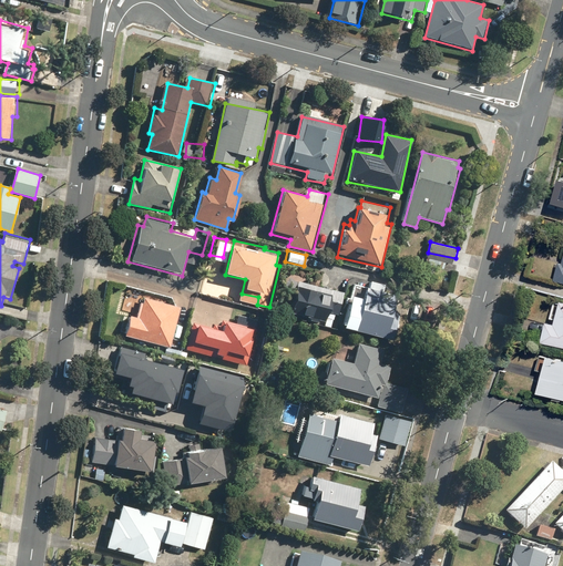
[(328,312),(325,326),(334,328),(337,315),(339,315),(345,294),(347,295),(351,281),(356,283),(358,274),(331,267),(329,275),(324,273),(320,286),(313,284),(314,278),(294,274),(284,315),(293,317),(295,308),(303,309),(300,316),(310,318),(313,308),(328,312)]
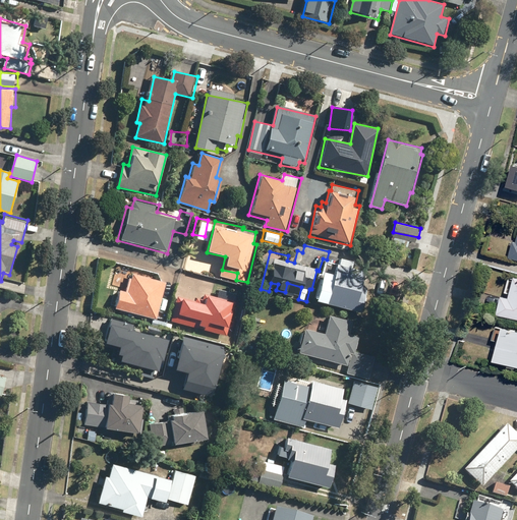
[(334,275),(324,273),(317,302),(362,312),(374,266),(341,258),(340,265),(336,265),(334,275)]
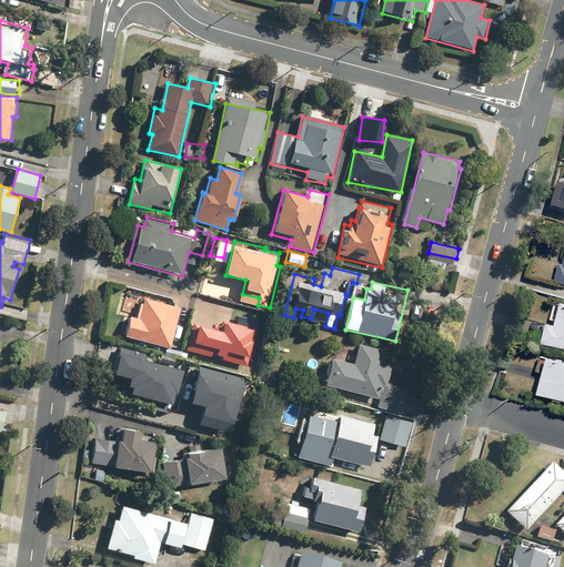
[(126,338),(171,351),(175,333),(185,336),(191,316),(181,314),(183,309),(143,297),(138,317),(131,315),(126,338)]
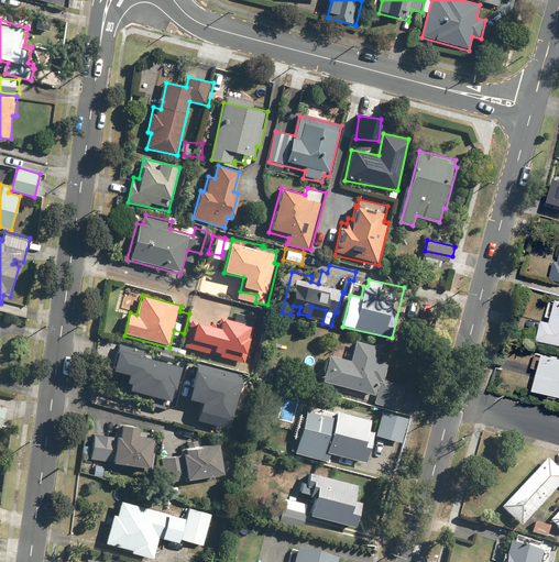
[(254,323),(256,316),(242,312),(240,321),(232,319),(234,310),(198,300),(185,349),(248,365),(259,324),(254,323)]
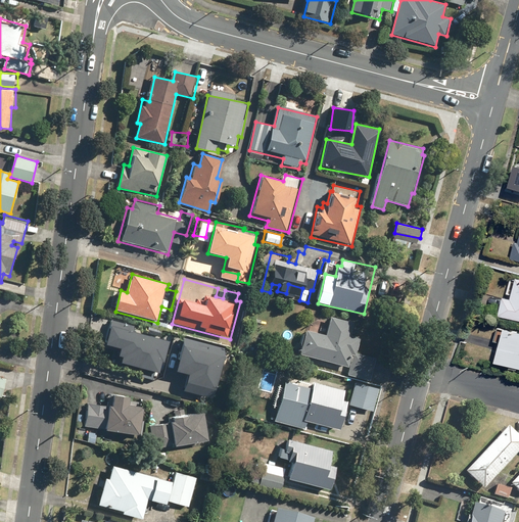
[(518,290),(516,298),(508,296),(504,316),(518,320),(518,290)]
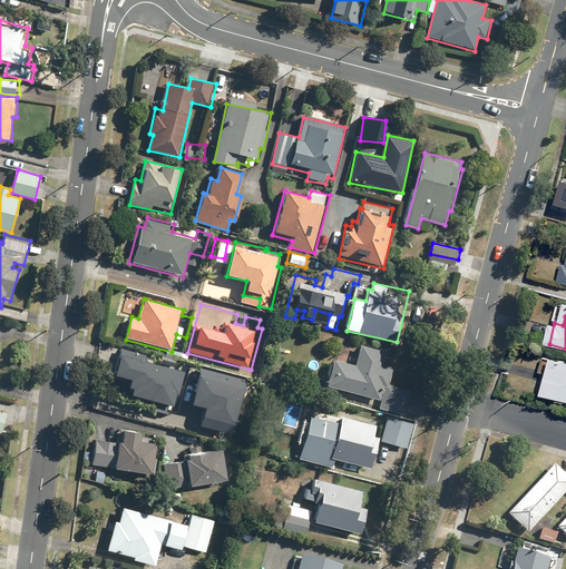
[(327,386),(381,400),(380,408),(407,414),(412,390),(389,384),(394,365),(390,364),(393,353),(360,345),(355,365),(332,360),(327,386)]
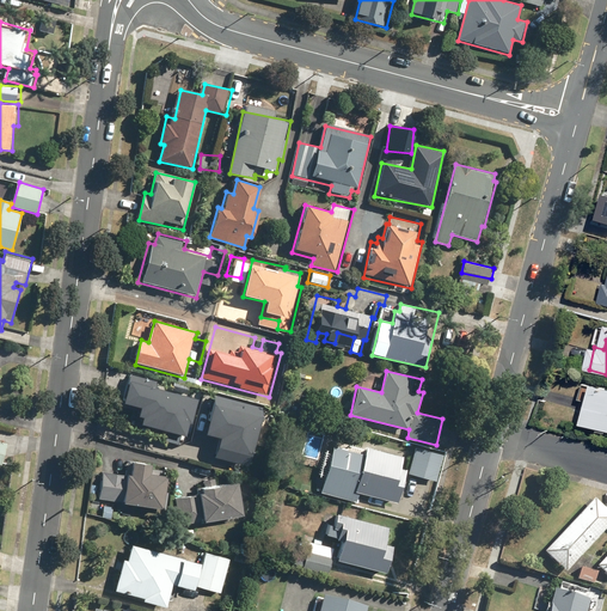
[(130,373),(122,405),(136,410),(134,417),(139,420),(136,426),(184,439),(195,401),(155,390),(158,380),(130,373)]
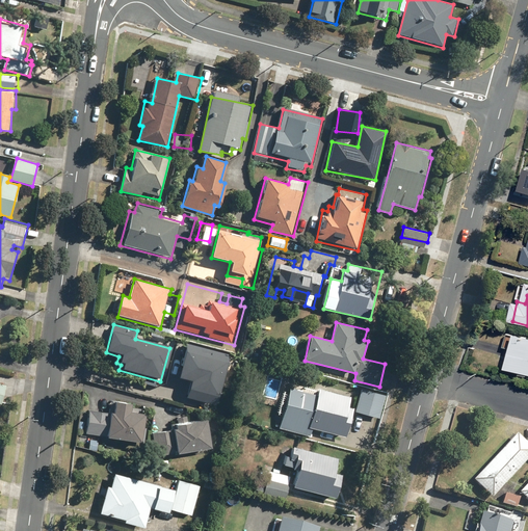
[(508,369),(527,373),(527,336),(517,334),(508,369)]
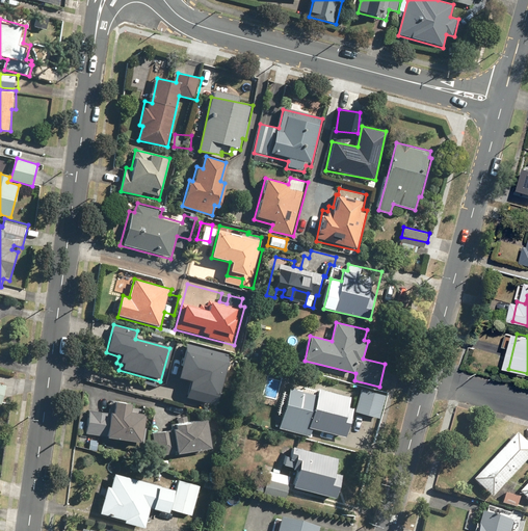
[(229,353),(187,343),(176,387),(217,398),(229,353)]
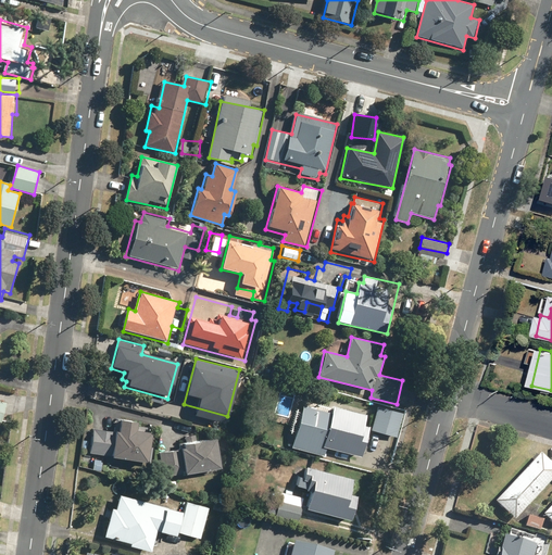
[(289,448),(327,457),(328,450),(363,458),(374,416),(302,398),(289,448)]
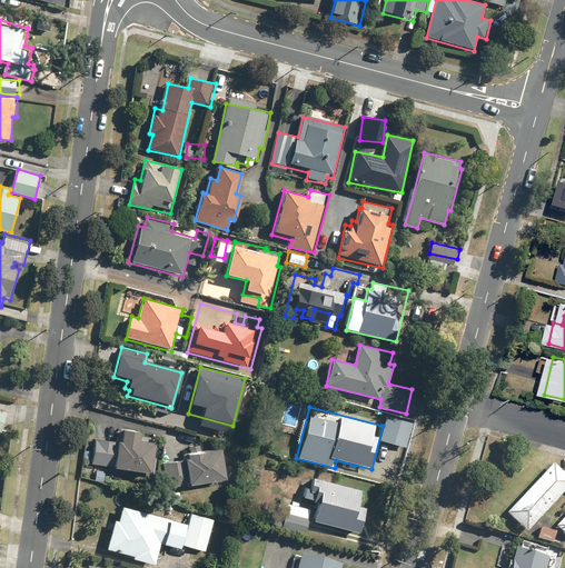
[(10,412),(0,409),(0,431),(5,432),(10,412)]
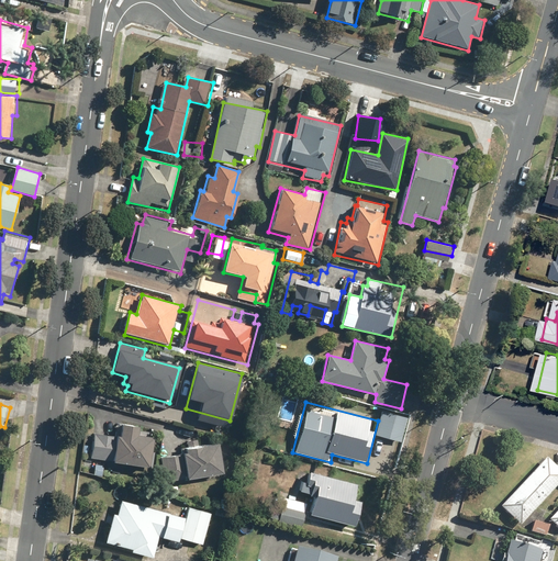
[(410,417),(382,412),(377,437),(404,444),(410,417)]
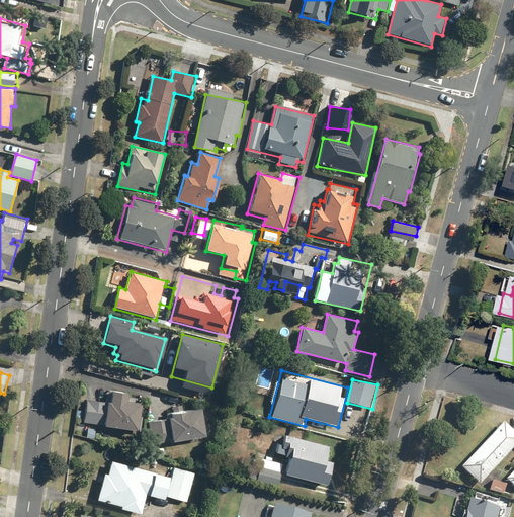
[(102,425),(102,428),(144,432),(145,417),(139,417),(141,398),(127,397),(127,392),(110,391),(109,402),(86,400),(85,409),(79,409),(78,416),(85,417),(84,423),(102,425)]
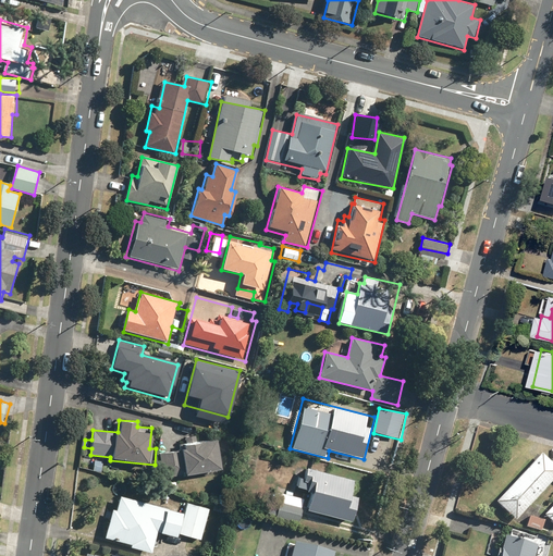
[(199,434),(183,437),(184,446),(160,451),(164,479),(183,476),(184,478),(222,472),(217,437),(200,441),(199,434)]
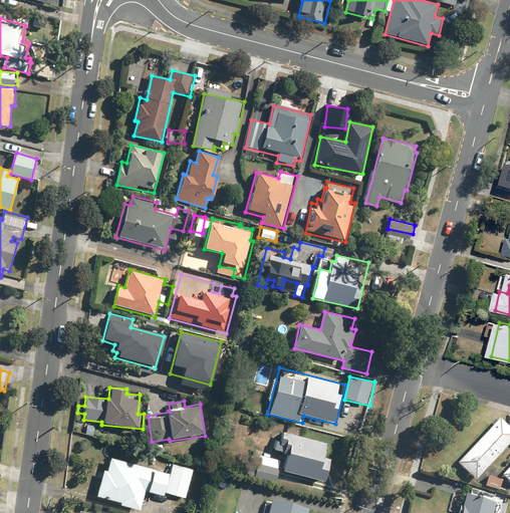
[(459,463),(477,479),(509,443),(509,425),(501,418),(459,463)]
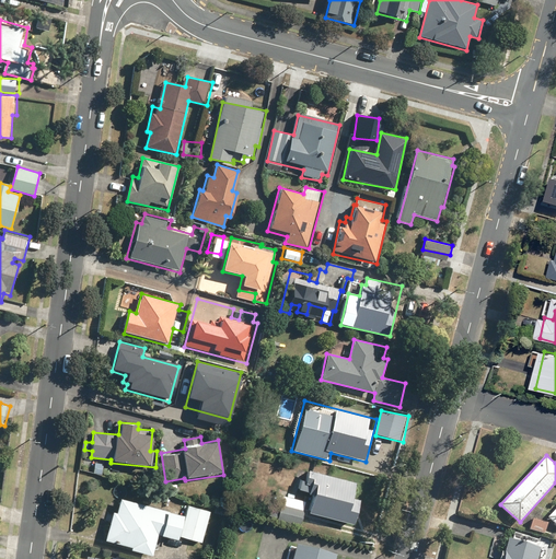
[(312,493),(309,510),(312,510),(310,523),(352,533),(360,498),(352,497),(356,481),(305,470),(301,490),(312,493)]
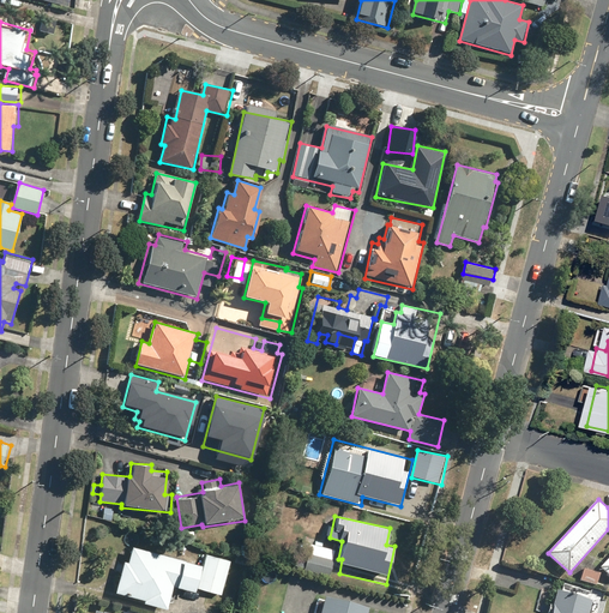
[(202,532),(182,530),(181,542),(202,542),(202,532)]
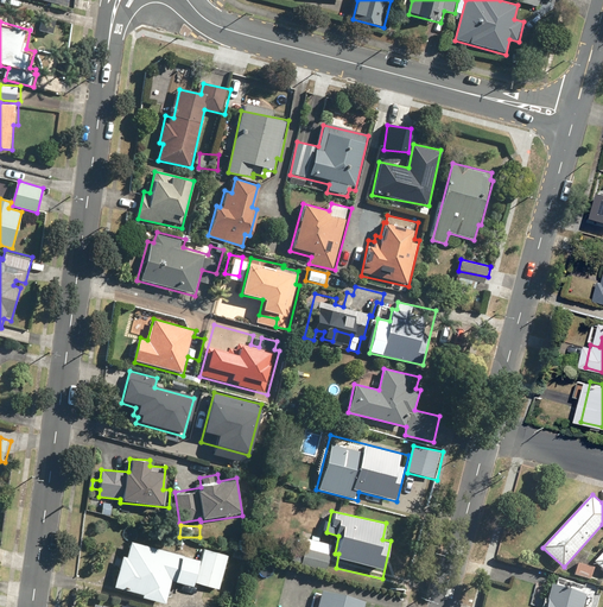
[(294,536),(277,532),(274,544),(292,548),(294,536)]
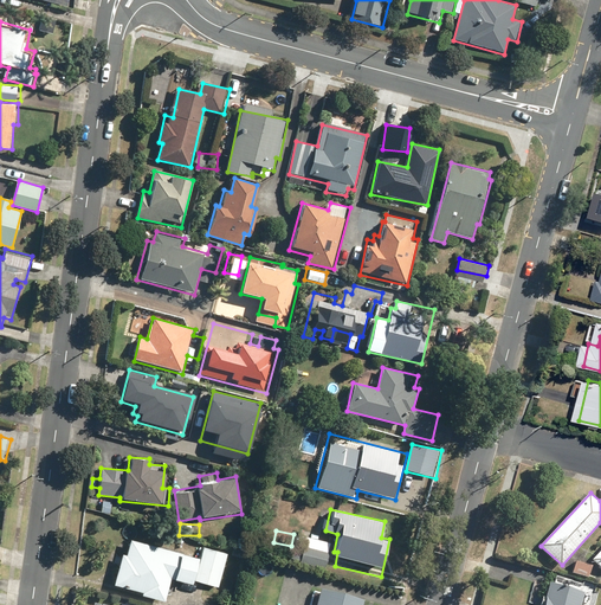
[(299,544),(296,542),(292,559),(298,560),(297,564),(327,571),(334,542),(302,534),(299,544)]
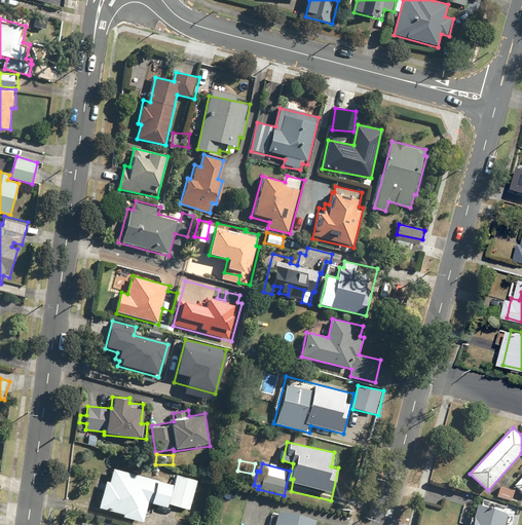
[(122,513),(122,517),(144,522),(148,501),(165,504),(171,482),(112,469),(109,482),(104,481),(98,507),(122,513)]
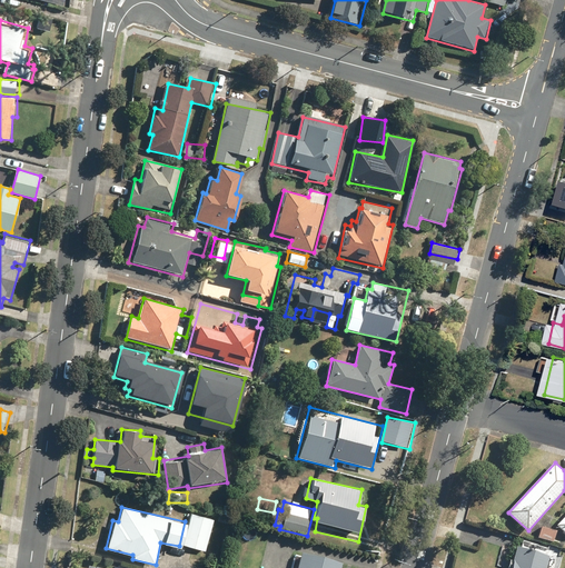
[(217,518),(195,512),(185,545),(208,551),(217,518)]
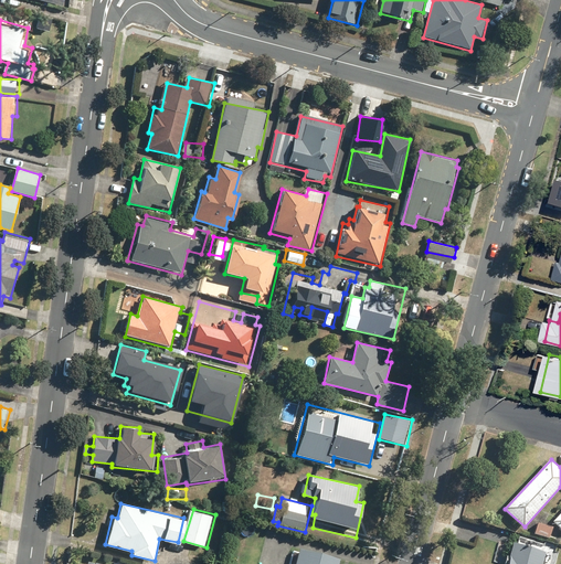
[(535,533),(550,538),(553,527),(538,523),(535,533)]
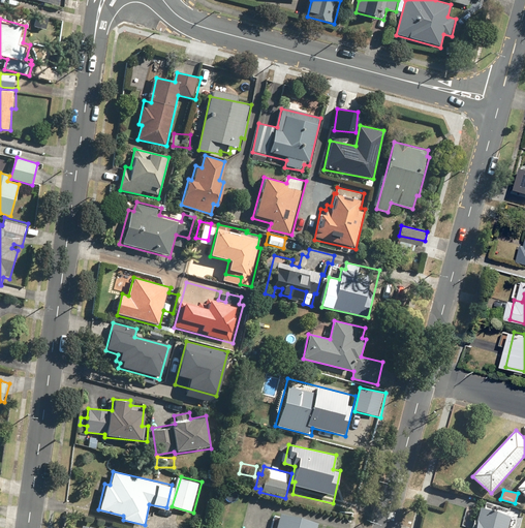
[(508,527),(512,518),(479,509),(473,527),(508,527)]
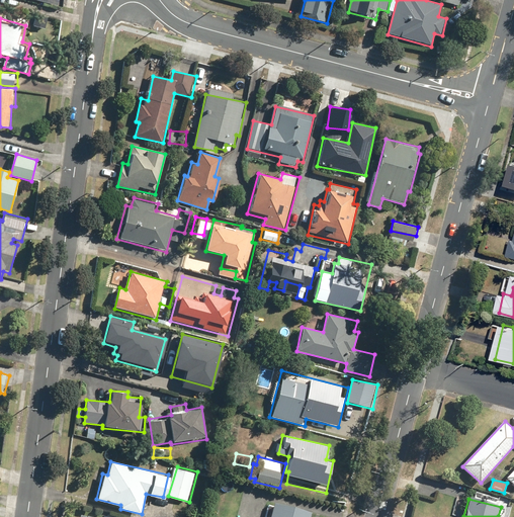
[(309,516),(311,514),(273,505),(270,516),(309,516)]
